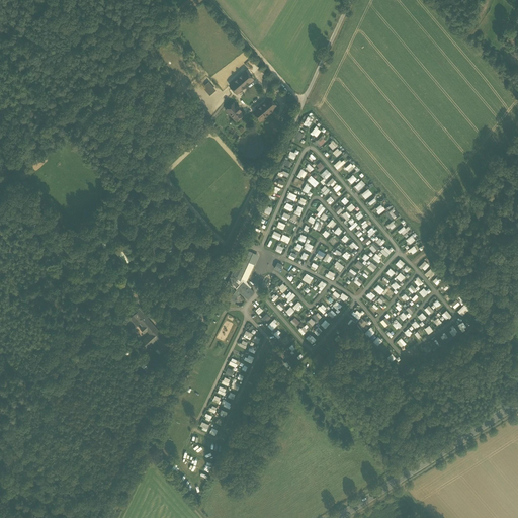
[(246,70),(229,85),(237,95),(254,80),(246,70)]
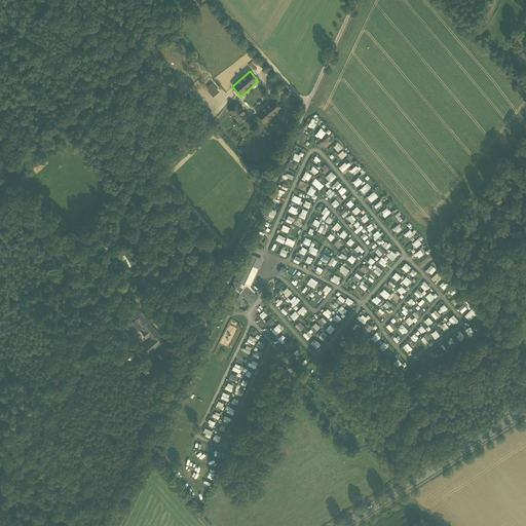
[(212,83),(205,88),(213,98),(219,91),(212,83)]
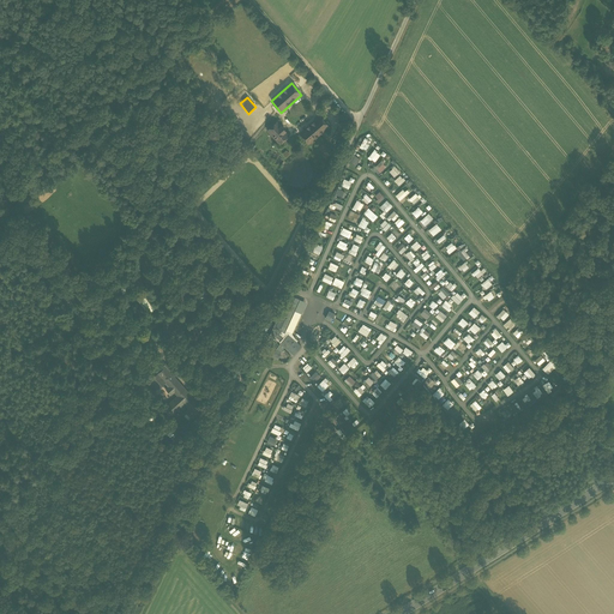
[(319,115),(299,133),(308,144),(329,126),(319,115)]
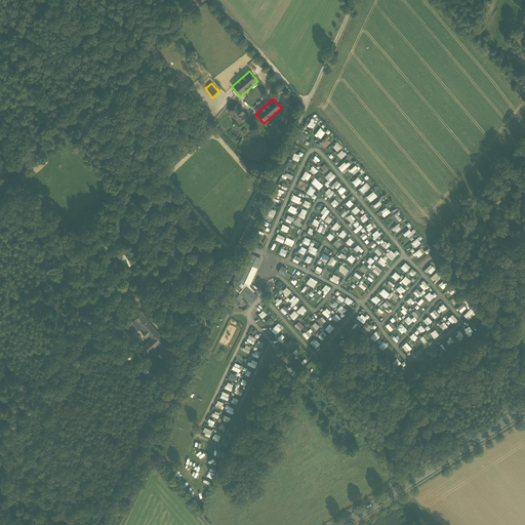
[(247,116),(237,104),(228,112),(238,124),(247,116)]
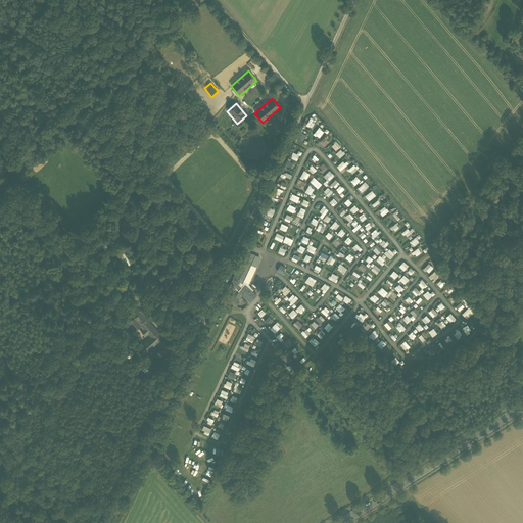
[(313,122),(314,120),(311,117),(306,126),(312,128),(315,123),(313,122)]
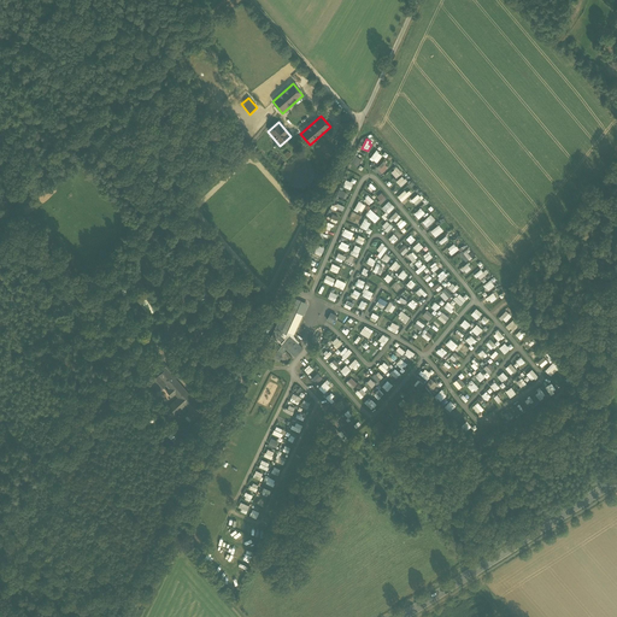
[(370,158),(376,163),(382,156),(376,151),(370,158)]
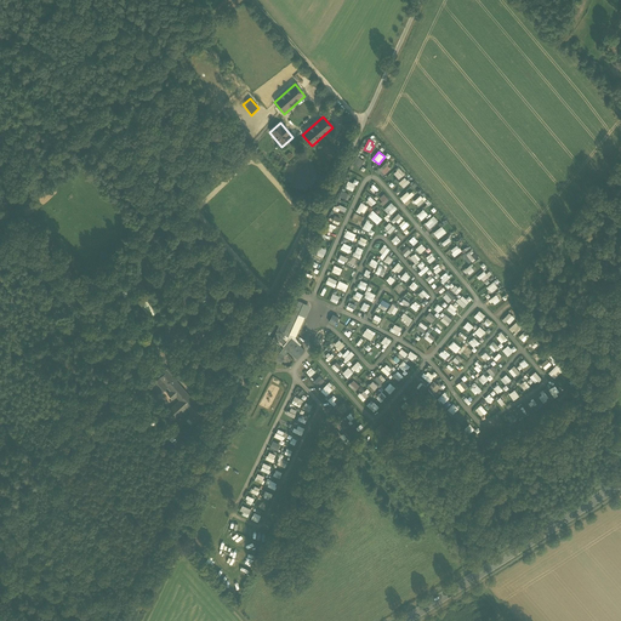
[(353,164),(360,167),(364,160),(357,155),(353,164)]
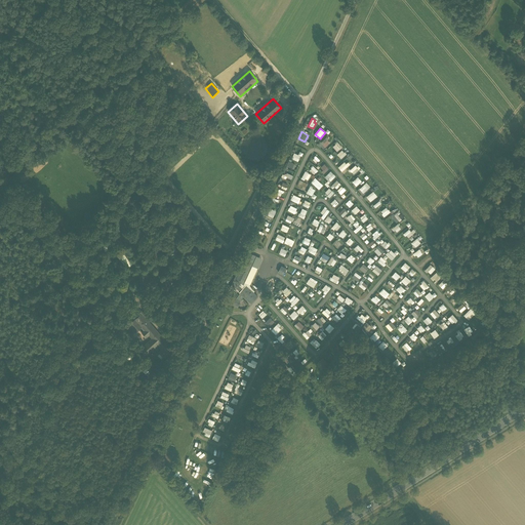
[(325,148),(330,143),(326,137),(320,143),(325,148)]
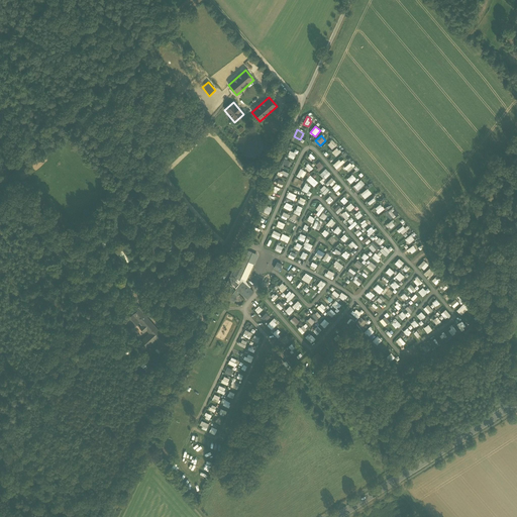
[(332,138),(329,140),(331,142),(328,144),(331,149),(337,145),(332,138)]
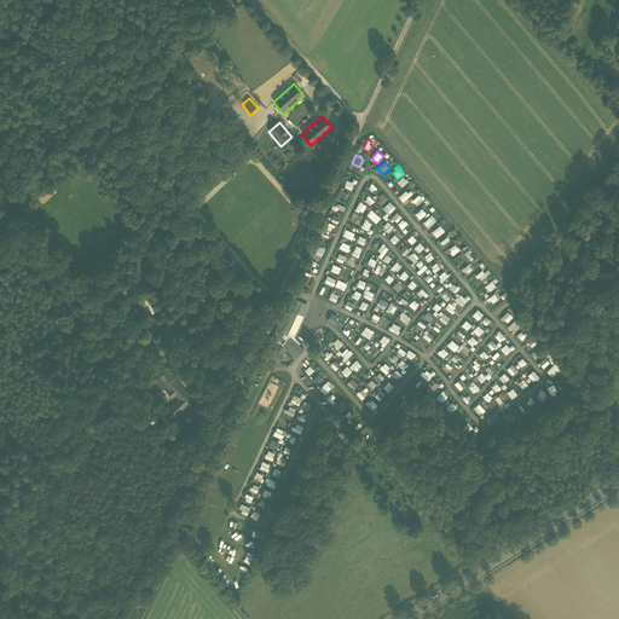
[(403,187),(409,181),(404,177),(398,183),(403,187)]
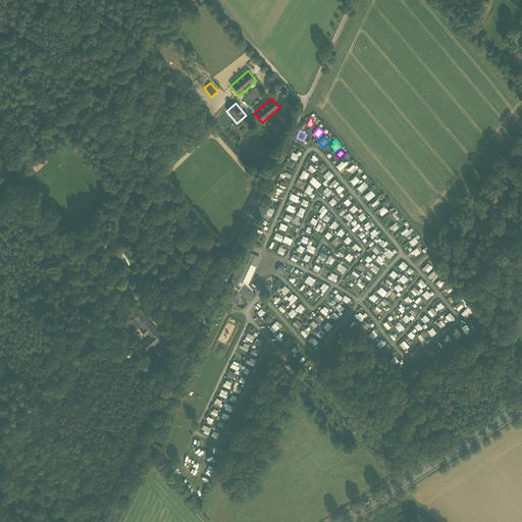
[(298,160),(300,151),(298,151),(297,153),(292,152),(290,158),(298,160)]
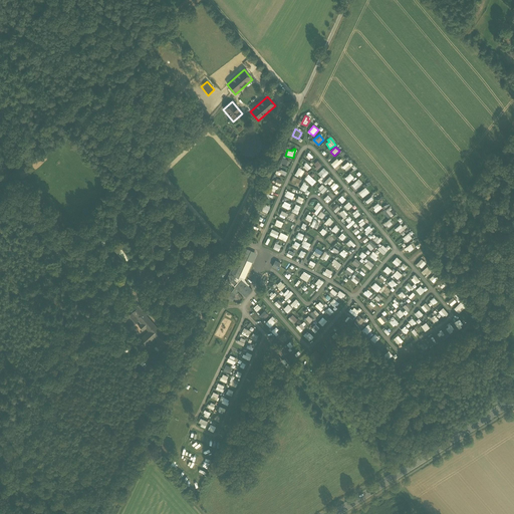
[(337,159),(331,164),(334,168),(343,161),(341,159),(338,161),(337,159)]
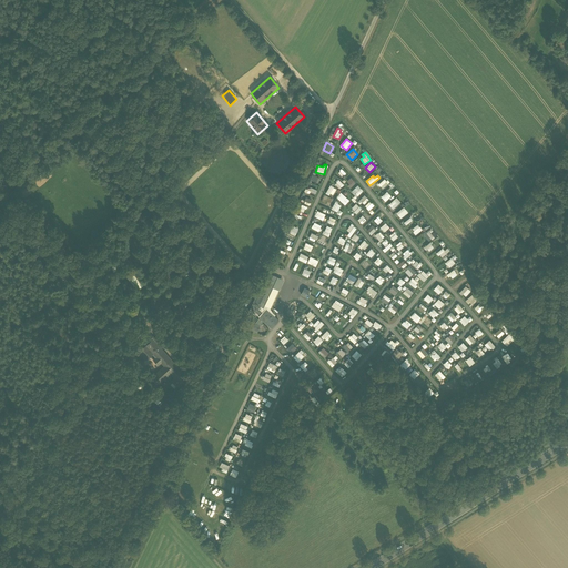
[(350,184),(347,186),(351,189),(356,182),(352,178),(347,181),(350,184)]
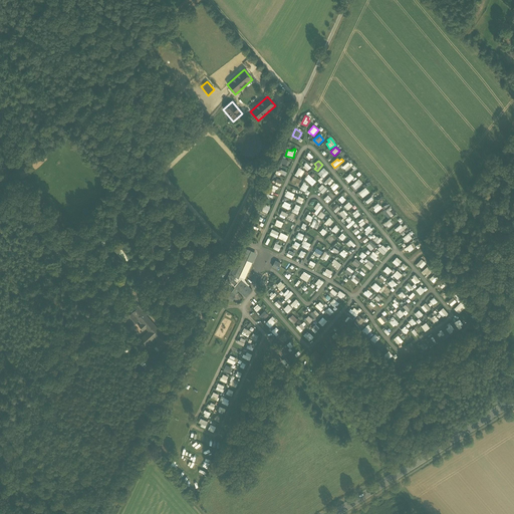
[(342,167),(346,171),(352,166),(348,161),(342,167)]
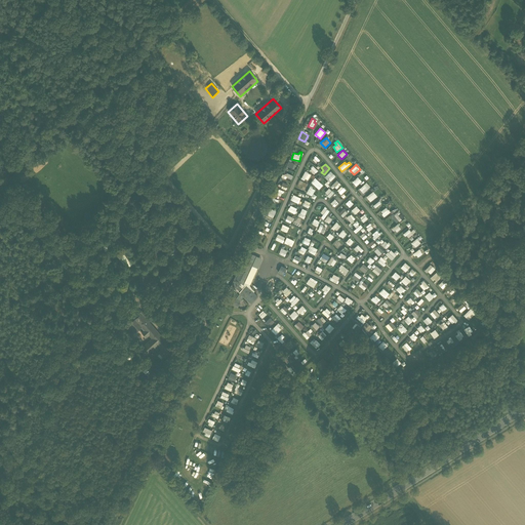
[(314,165),(310,169),(314,174),(318,170),(314,165)]
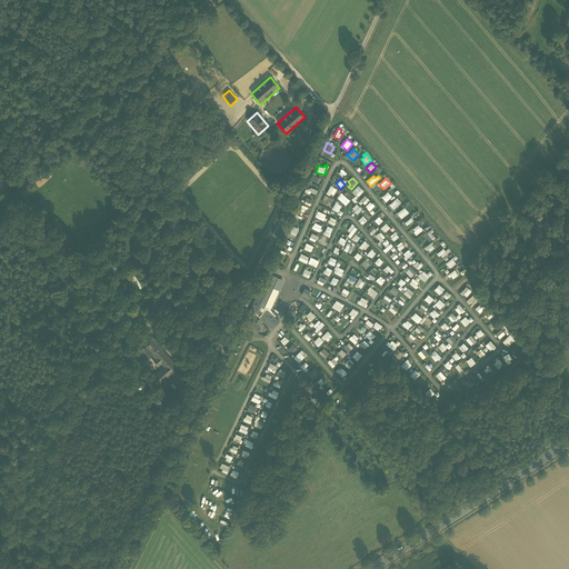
[(331,185),(327,193),(330,196),(331,193),(333,195),(338,189),(331,185)]
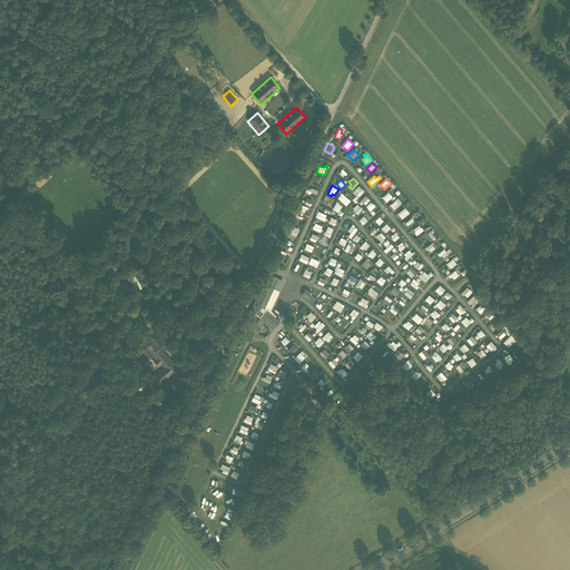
[(359,198),(364,190),(359,186),(353,193),(359,198)]
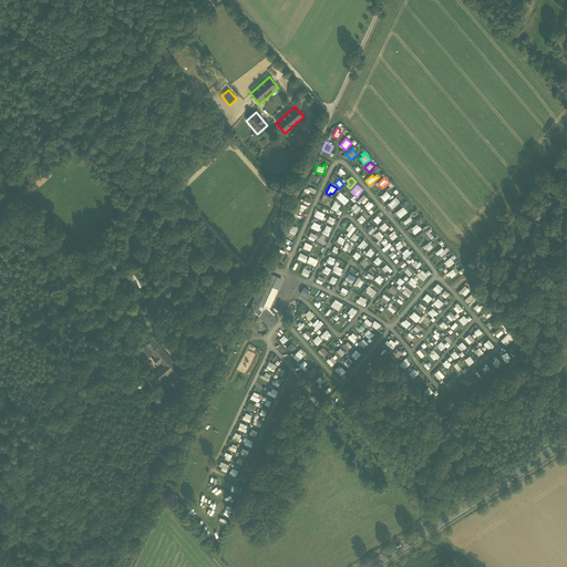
[(387,191),(380,196),(384,200),(391,196),(387,191)]
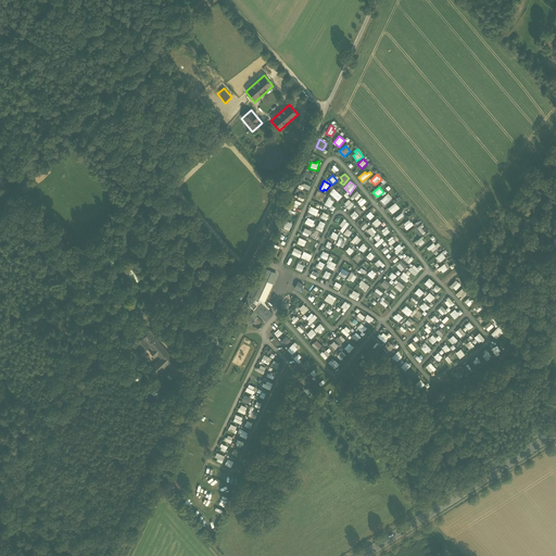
[(338,200),(342,196),(333,188),(329,192),(338,200)]
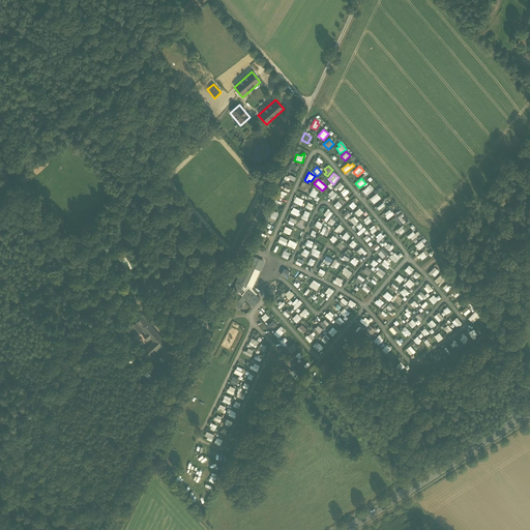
[(370,184),(362,190),(366,195),(374,188),(370,184)]
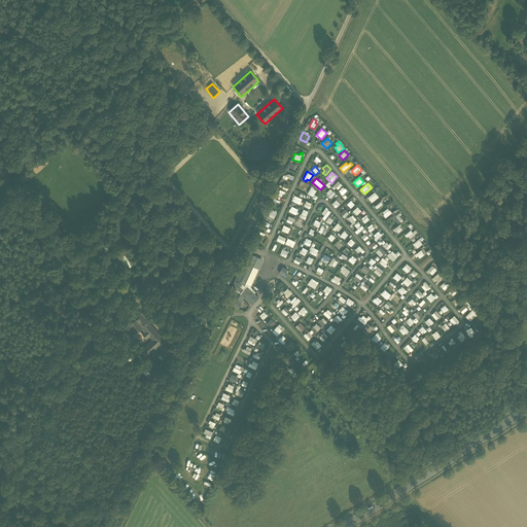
[(316,200),(318,197),(314,194),(317,190),(312,186),(308,194),(316,200)]
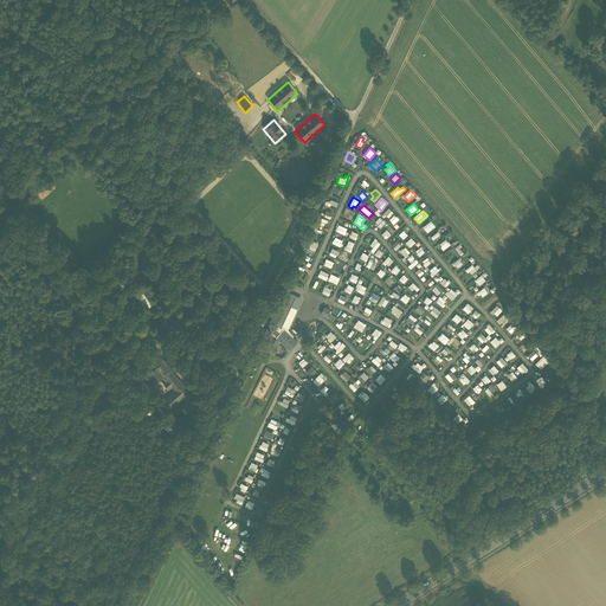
[(394,225),(399,219),(394,214),(389,220),(394,225)]
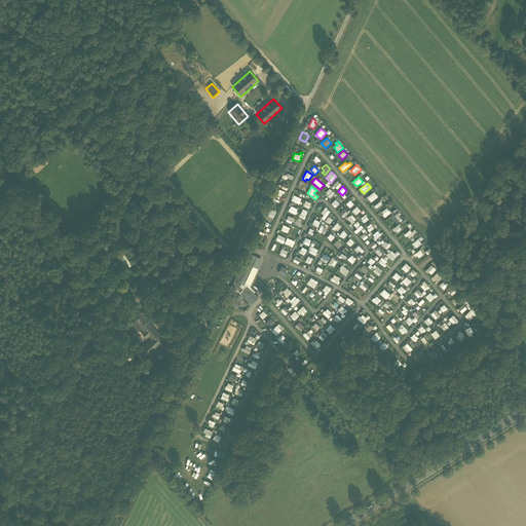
[(329,195),(328,196),(330,198),(335,192),(330,188),(326,193),(329,195)]
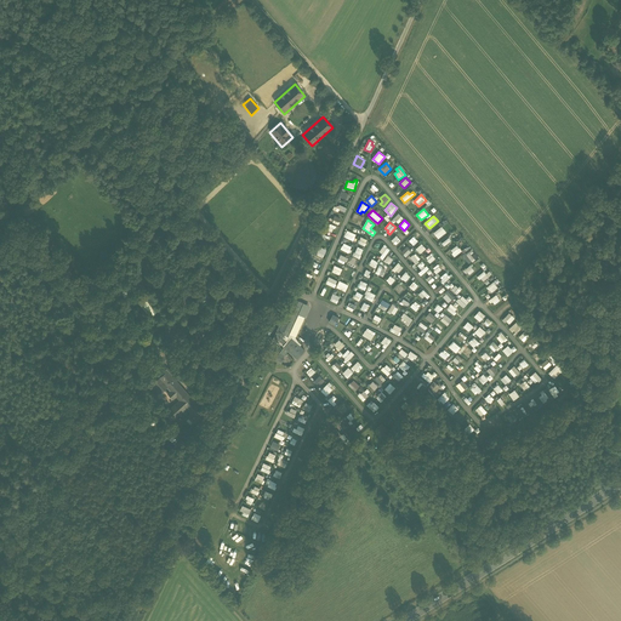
[(438,239),(446,232),(442,226),(433,233),(438,239)]
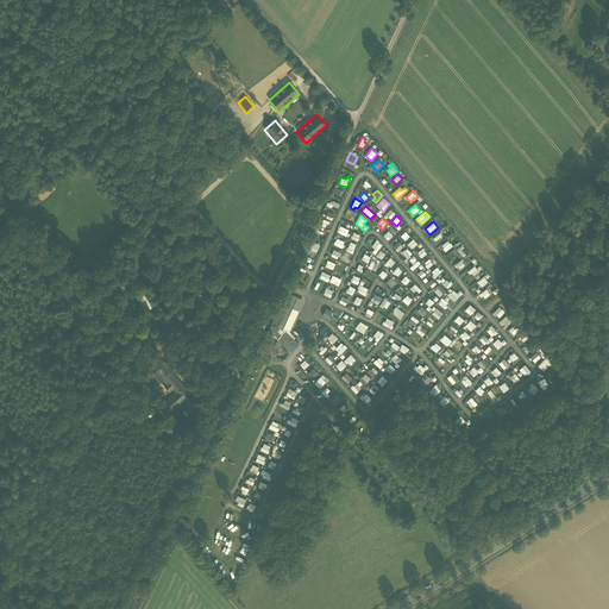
[(340,225),(337,232),(346,236),(350,230),(340,225)]
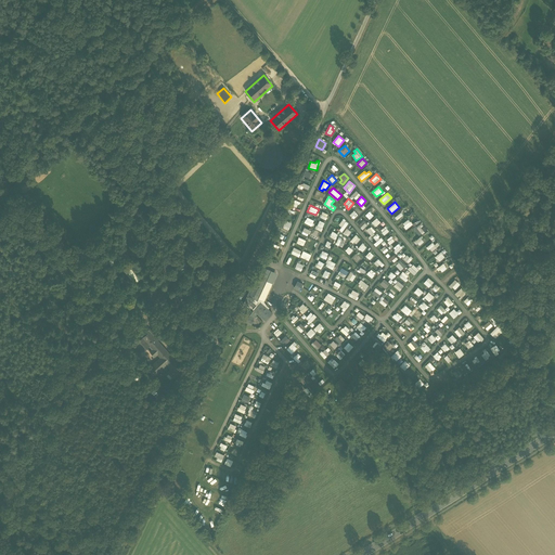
[(364,215),(369,220),(374,215),(370,210),(364,215)]
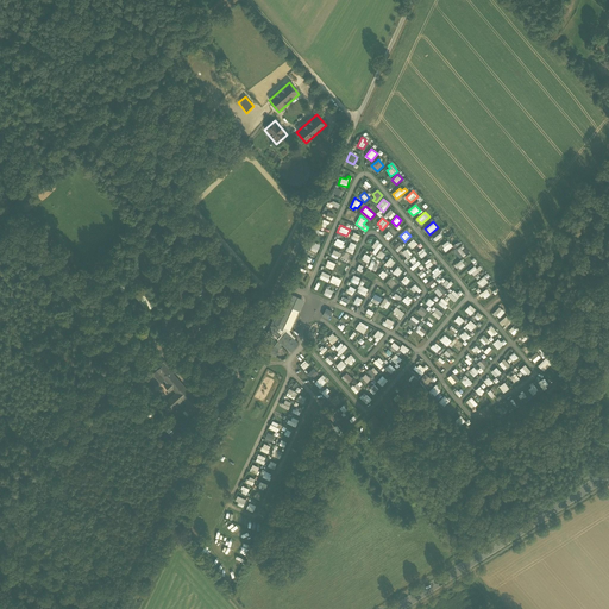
[(337,238),(334,244),(343,248),(345,242),(337,238)]
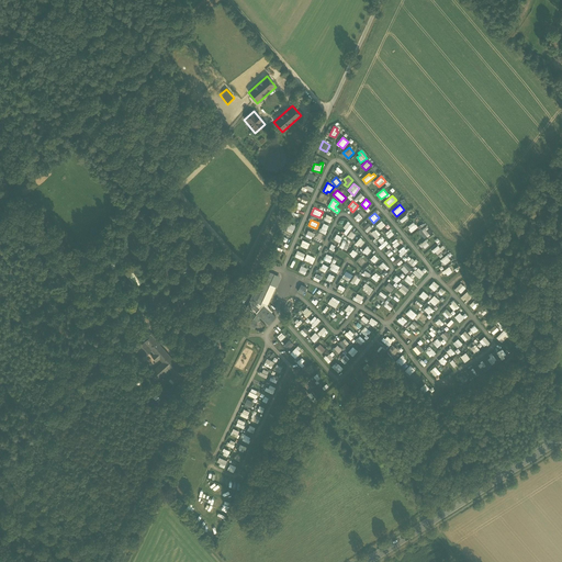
[(381,221),(377,225),(380,229),(385,225),(381,221)]
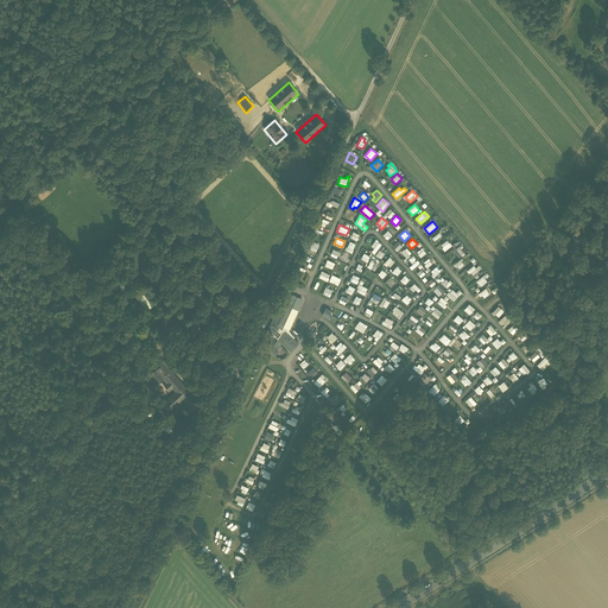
[(445,251),(453,246),(448,240),(441,245),(445,251)]
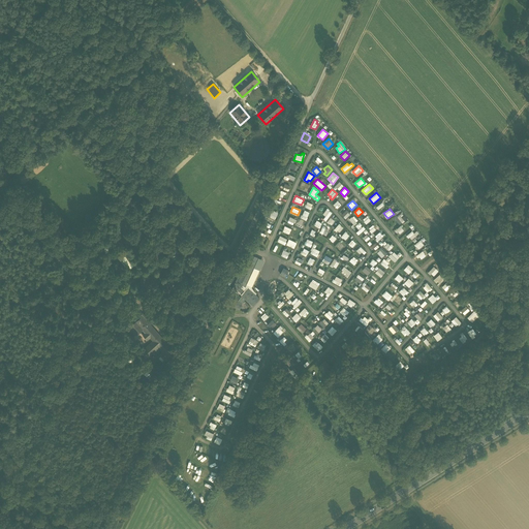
[(269,217),(276,219),(278,212),(272,210),(269,217)]
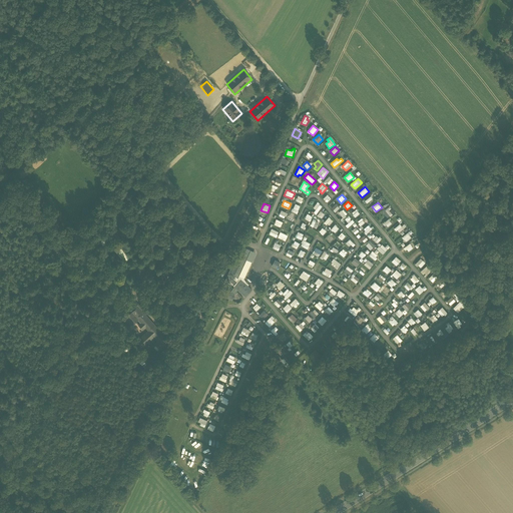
[(295,203),(292,210),(297,213),(301,205),(295,203)]
